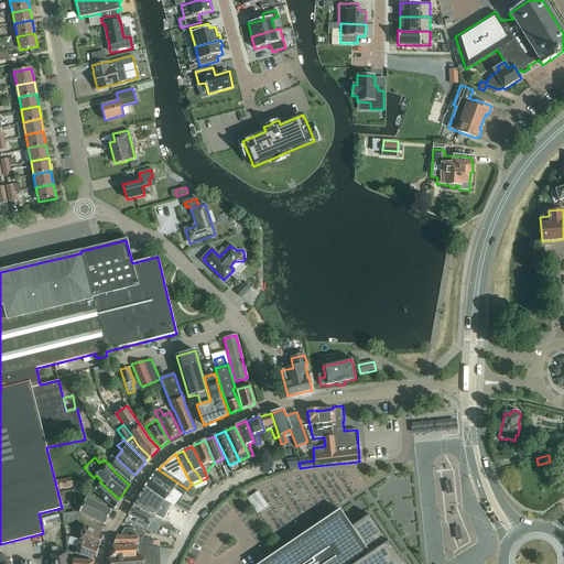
[(134,475),(117,458),(111,464),(119,473),(130,481),(134,475)]
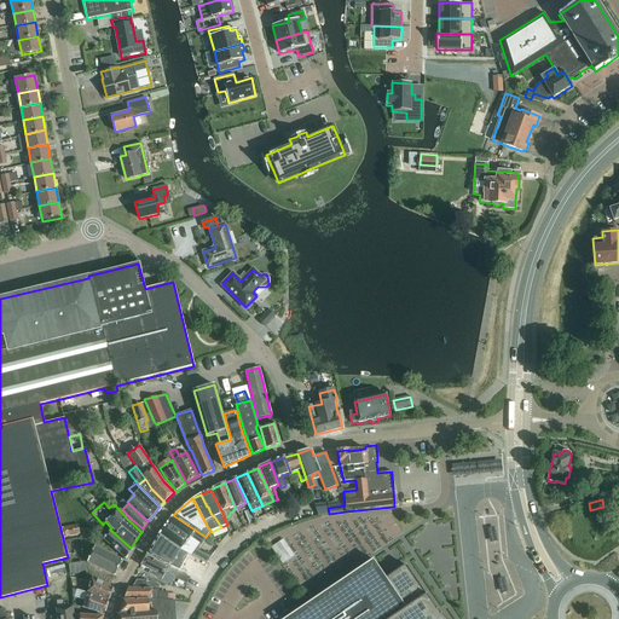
[(250,509),(244,512),(249,524),(255,521),(250,509)]
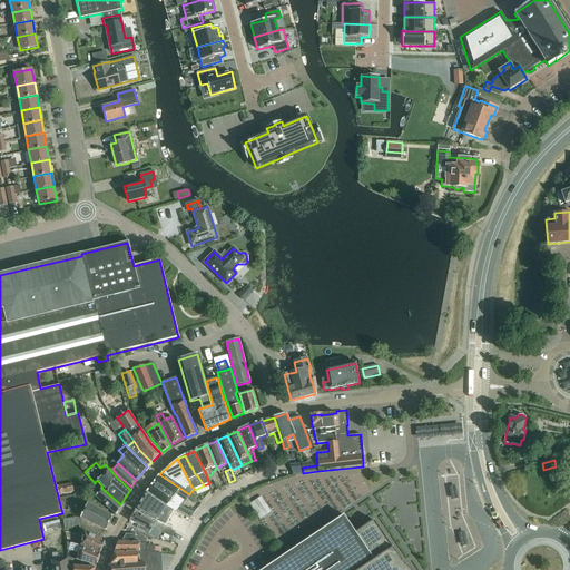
[(146,492),(166,507),(176,512),(178,508),(185,500),(186,500),(189,494),(159,474),(146,492)]
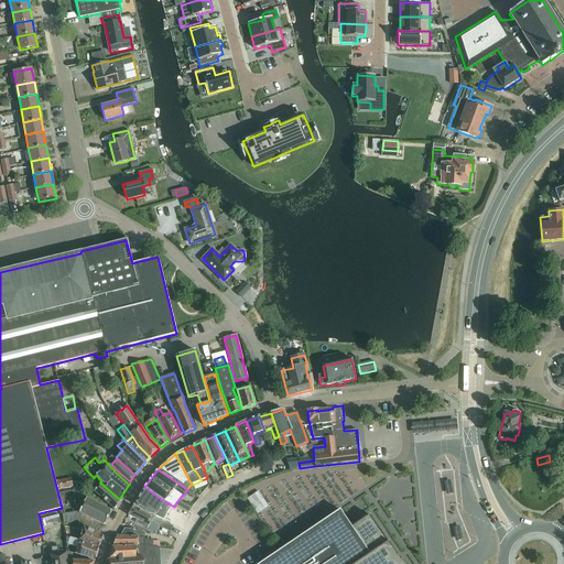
[(72,487),(71,478),(58,480),(61,489),(72,487)]
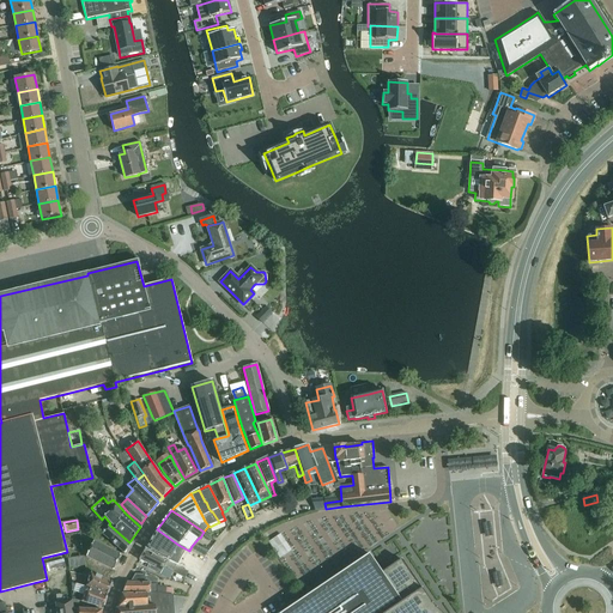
[(109,525),(105,529),(102,534),(125,553),(131,544),(129,542),(109,525)]
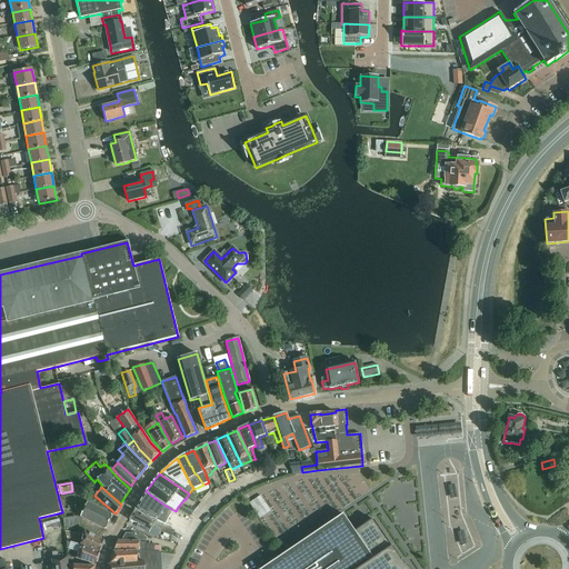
[(157,520),(166,506),(146,491),(136,509),(157,520)]
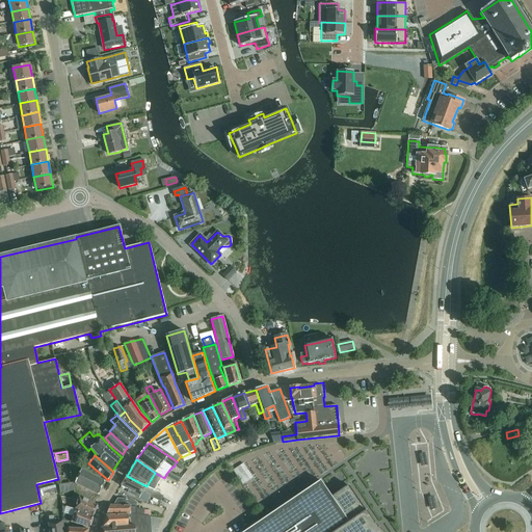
[(105,481),(81,470),(75,483),(98,495),(105,481)]
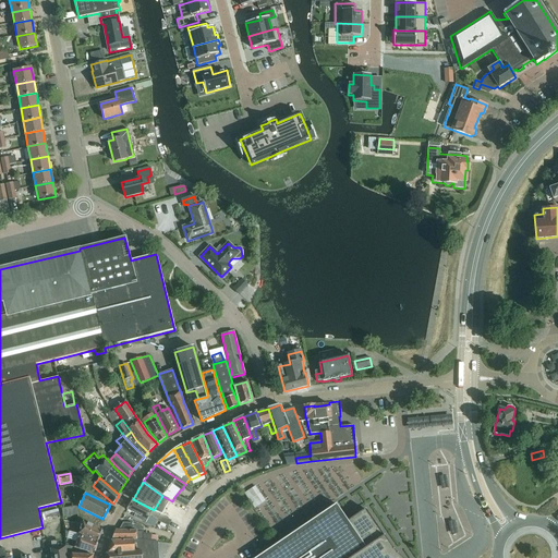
[(178,504),(183,507),(185,508),(190,502),(176,495),(174,497),(172,501),(178,504)]
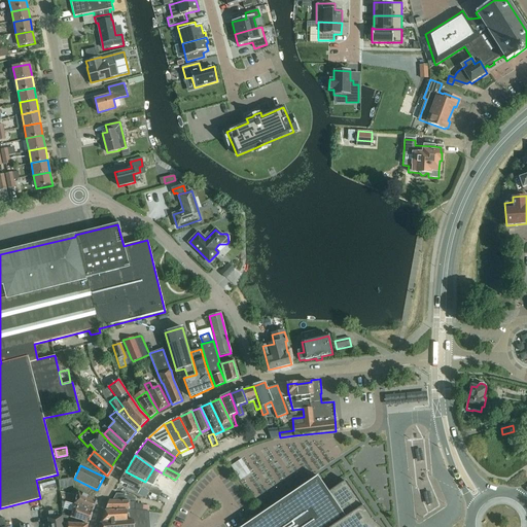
[(125,472),(119,481),(128,485),(126,488),(137,493),(138,491),(141,486),(148,490),(150,486),(125,472)]
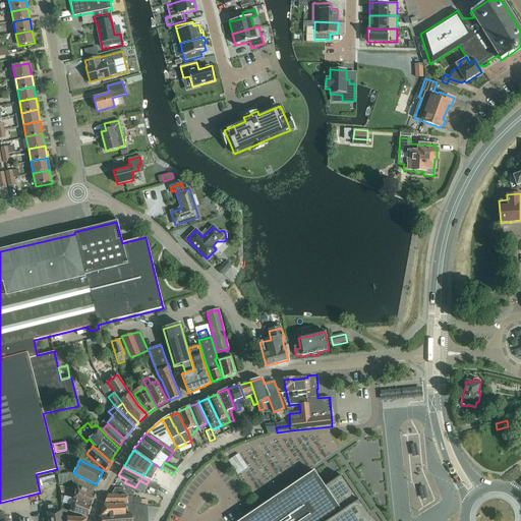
[(166,470),(163,476),(172,481),(176,476),(166,470)]
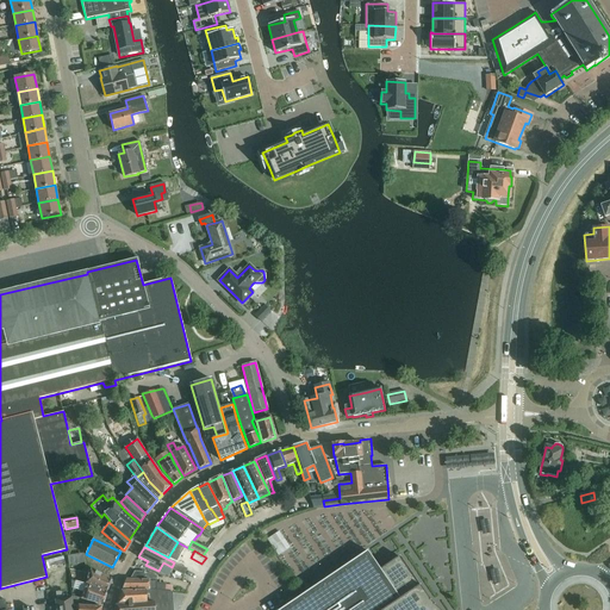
[(399,558),(380,571),(367,552),(280,609),(437,609),(434,607),(431,604),(429,601),(399,558)]
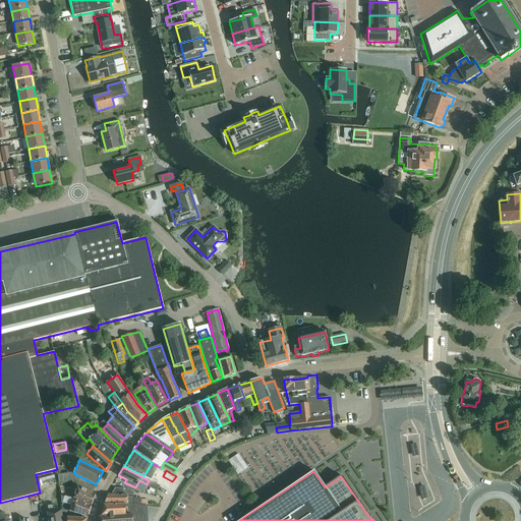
[(160,486),(149,480),(147,484),(146,486),(157,491),(160,486)]
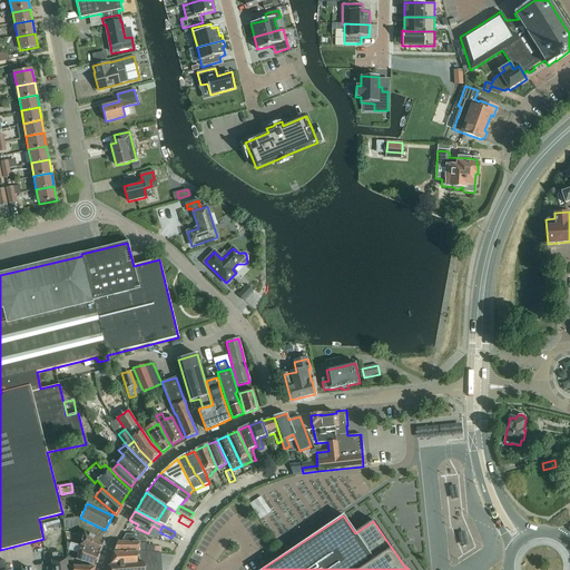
[(80,546),(99,554),(105,541),(85,532),(80,546)]
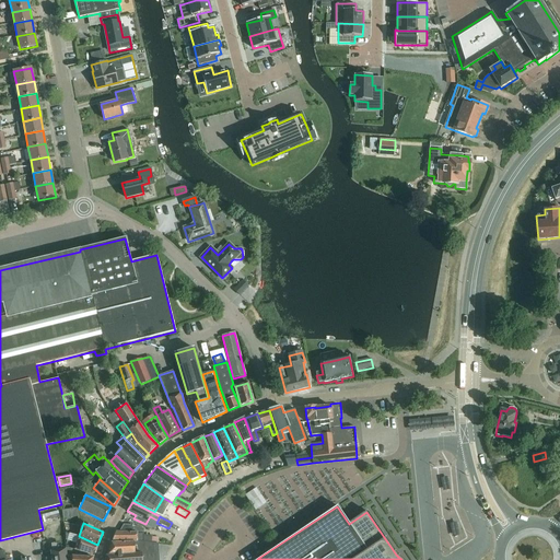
[(112,543),(135,541),(137,541),(137,536),(142,536),(142,534),(143,534),(143,528),(135,526),(132,526),(123,525),(119,532),(117,532),(116,532),(112,543)]
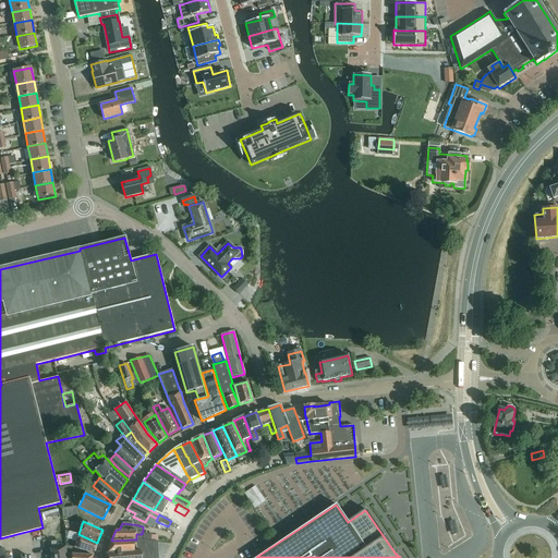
[(97,543),(79,534),(64,531),(65,537),(76,541),(74,547),(94,554),(97,543)]
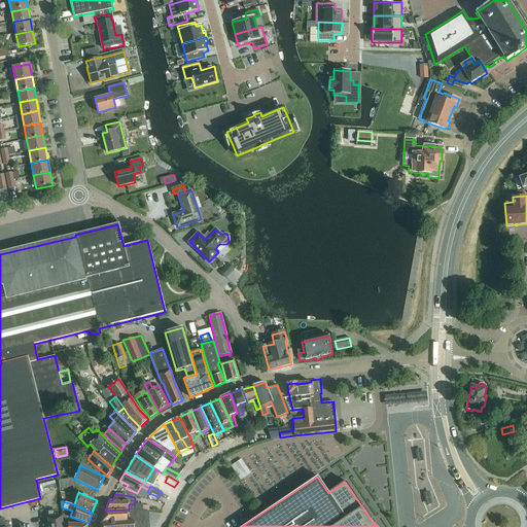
[(149,526),(149,513),(138,511),(129,510),(127,510),(105,511),(101,523),(99,526),(149,526)]
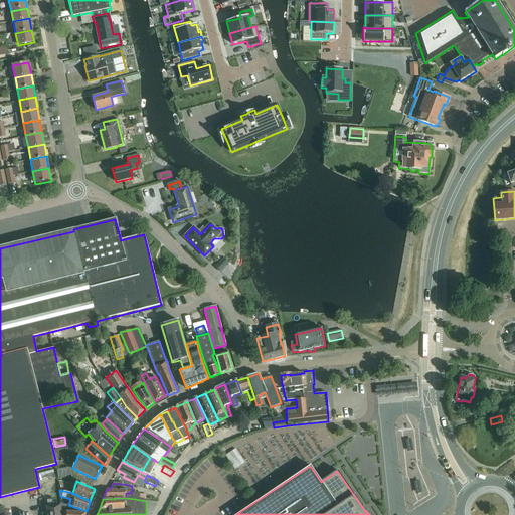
[(48,514),(61,514),(61,509),(60,505),(47,507),(48,512),(48,514)]
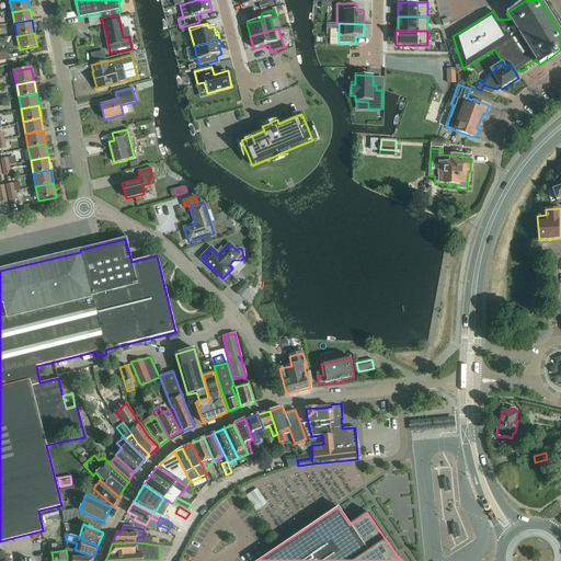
[(6,560),(4,551),(0,552),(0,560),(25,560),(25,559),(22,559),(22,560),(6,560)]
